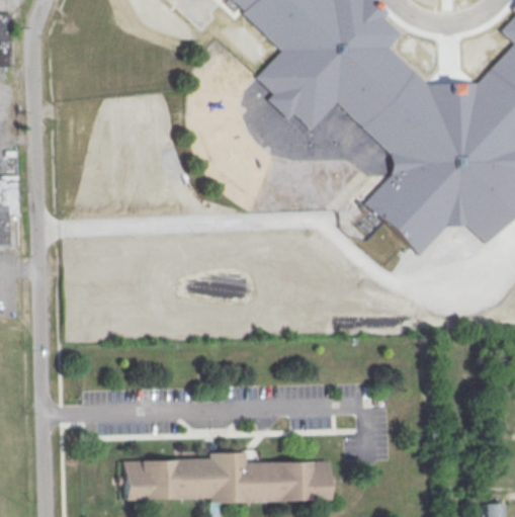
[(372,0),(389,14),(383,19),(402,35),(389,49),(429,86),(478,83),(514,45),(502,32),(514,19),(514,12),(512,10),(514,7),(514,212),(486,244),(467,227),(457,237),(446,226),(418,256),(364,204),(393,174),(393,155),(337,103),(312,131),(294,114),(289,120),(267,100),(273,94),(256,79),(282,52),(242,15),(245,12),(232,0),(372,0)]
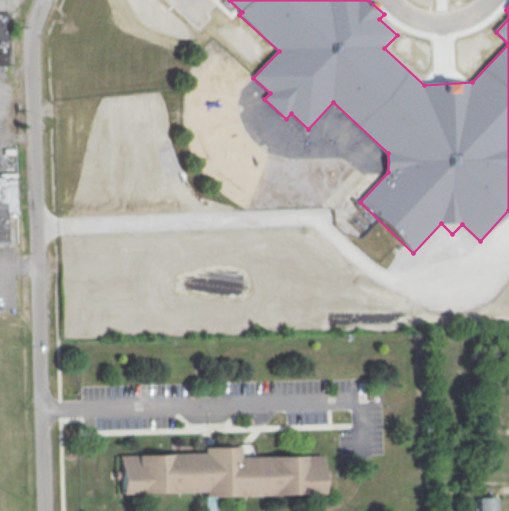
[(0,66),(11,67),(11,13),(0,13),(0,66)]
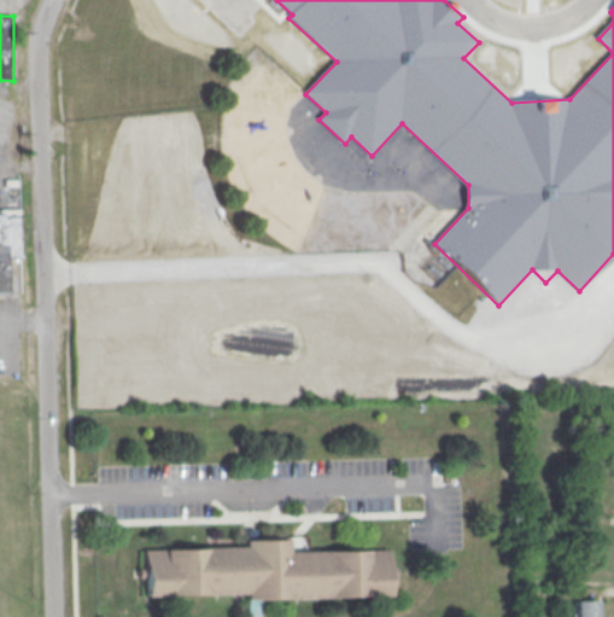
[(0,216),(21,216),(22,260),(9,261),(9,297),(0,297),(0,216)]
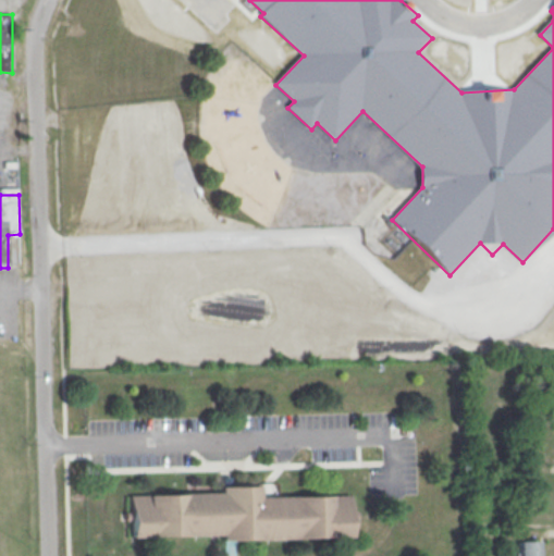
[(132,496),(133,539),(223,535),(223,542),(354,539),(353,495),(262,497),(261,486),(223,487),(223,493),(132,496)]
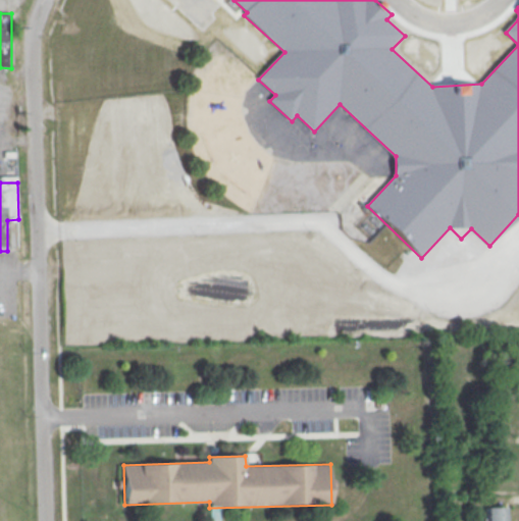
[(485,508),(484,520),(507,520),(508,508),(485,508)]
